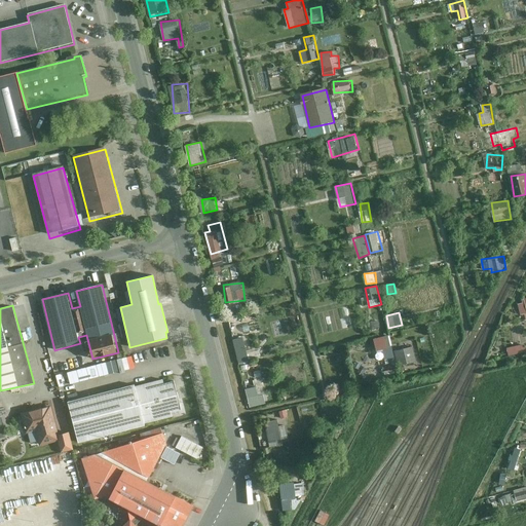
[(392,346),(389,335),(374,339),(378,350),(392,346)]
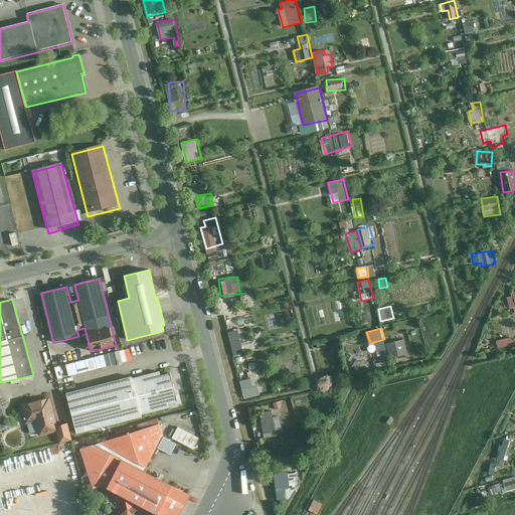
[(234,352),(244,350),(240,330),(230,332),(234,352)]
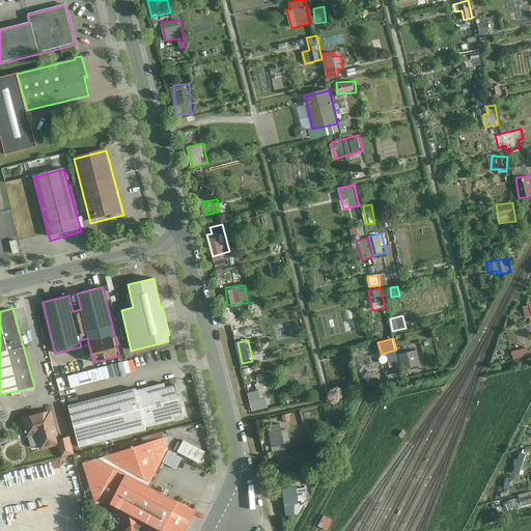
[(530,346),(513,351),(514,359),(530,355),(530,346)]
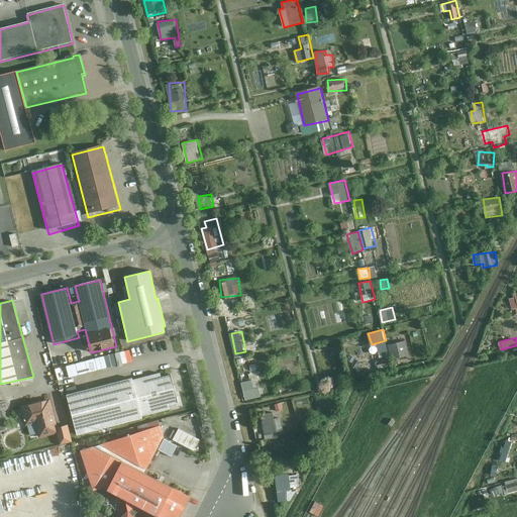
[(390,343),(392,359),(409,356),(407,341),(390,343)]
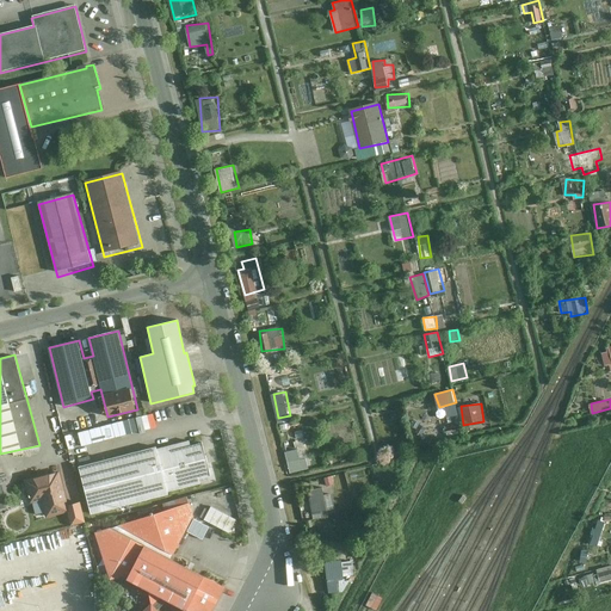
[(82,418),(63,423),(67,433),(85,429),(82,418)]
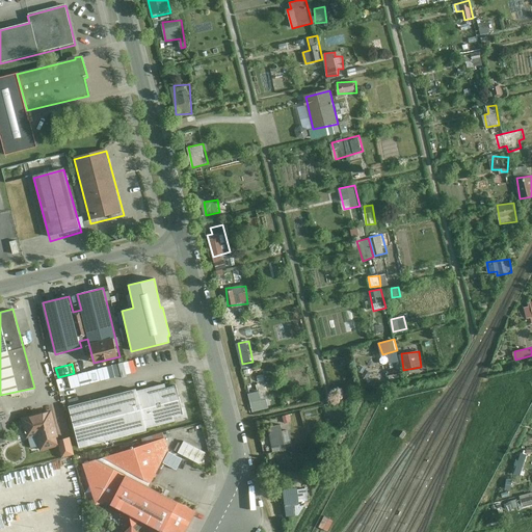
[(63,382),(64,393),(77,392),(76,380),(63,382)]
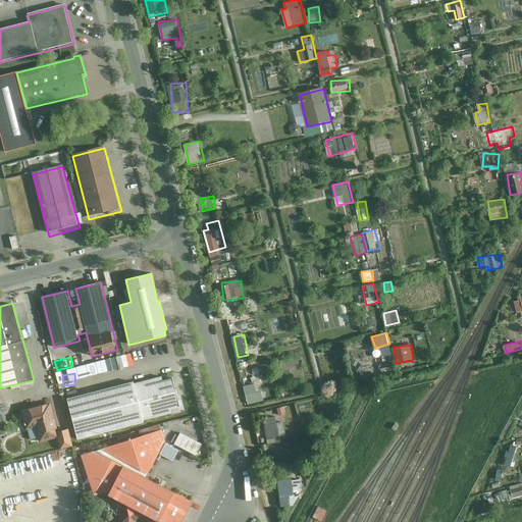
[(135,379),(68,397),(79,439),(146,422),(145,419),(171,412),(170,408),(181,405),(173,375),(164,378),(163,374),(136,382),(135,379)]
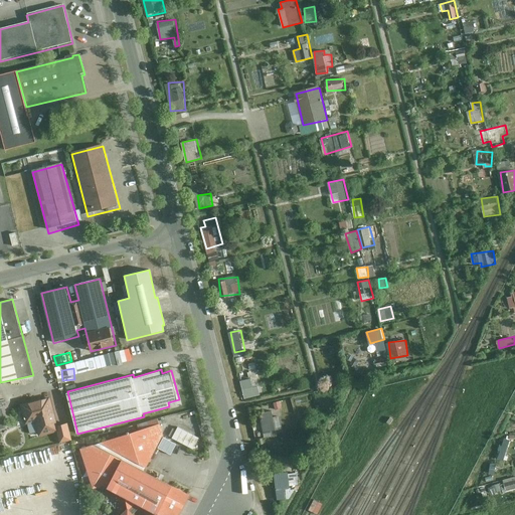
[(261,394),(260,385),(253,386),(252,378),(242,379),(244,397),(261,394)]
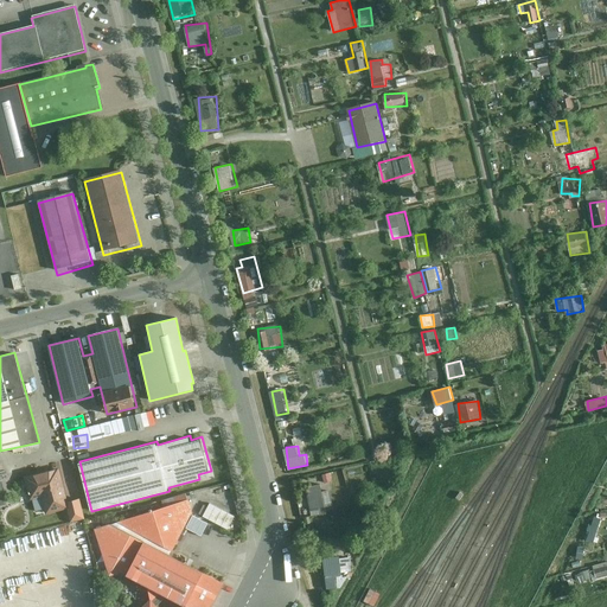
[(59,467),(24,475),(30,499),(42,497),(46,513),(66,509),(71,522),(85,518),(80,497),(69,500),(59,467)]
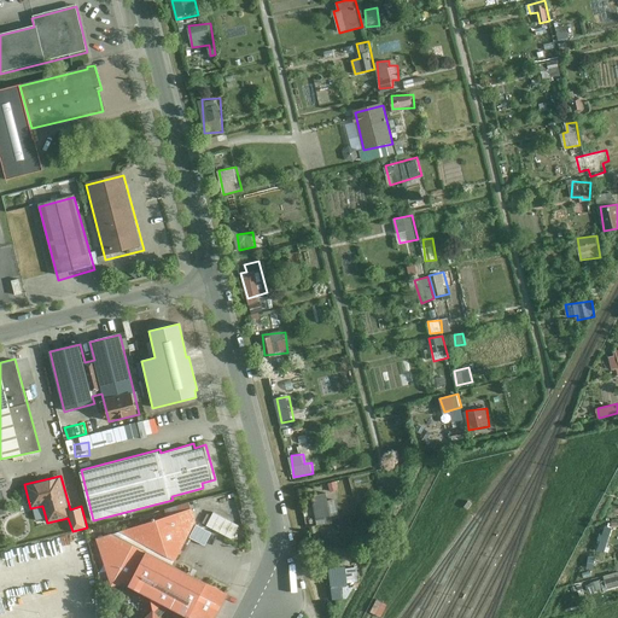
[(313,496),(318,525),(334,523),(333,518),(340,517),(337,499),(328,500),(327,494),(313,496)]
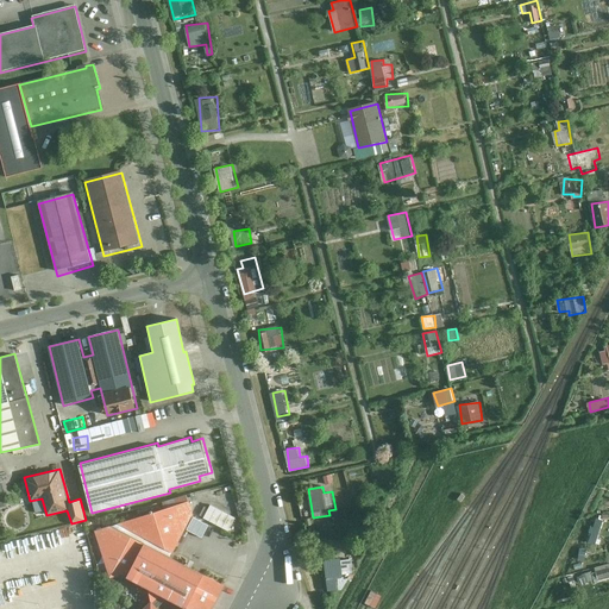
[(190,501),(95,529),(111,578),(125,573),(186,607),(184,608),(211,608),(224,585),(171,554),(194,513),(190,501)]
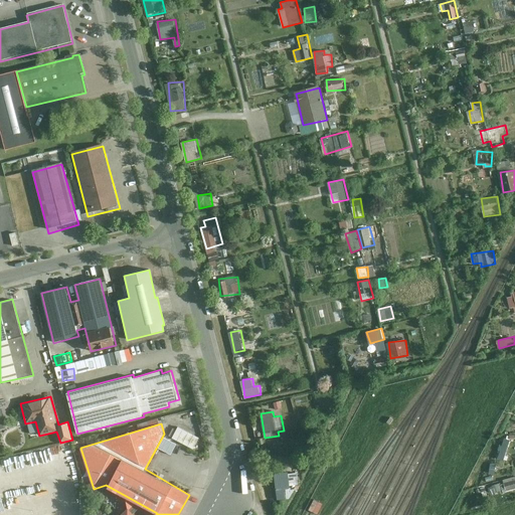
[(199,441),(178,430),(172,440),(194,451),(199,441)]
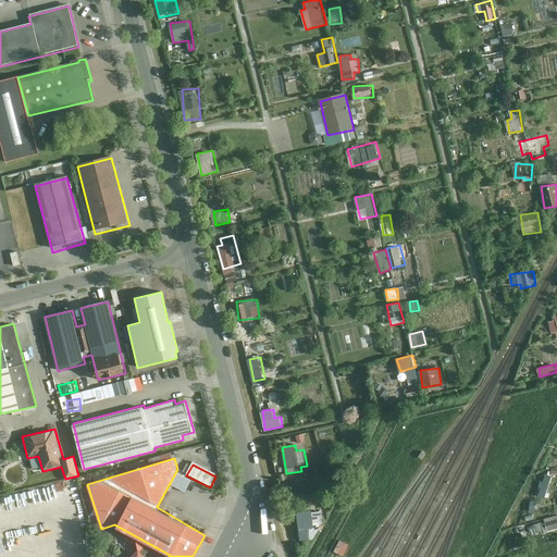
[(177,472),(172,484),(187,491),(193,479),(177,472)]
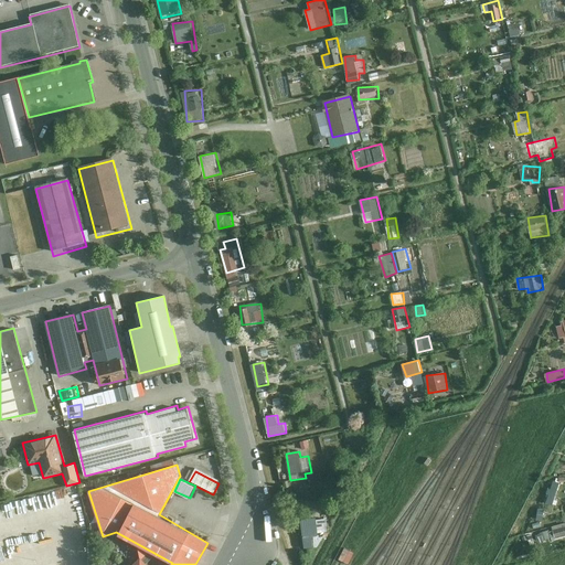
[(548,503),(556,504),(561,481),(553,480),(548,503)]
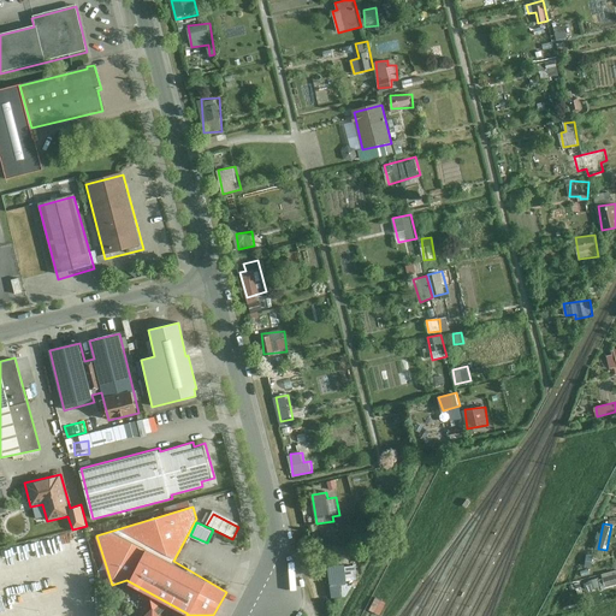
[(355,563),(329,567),(332,597),(350,596),(349,581),(357,580),(355,563)]
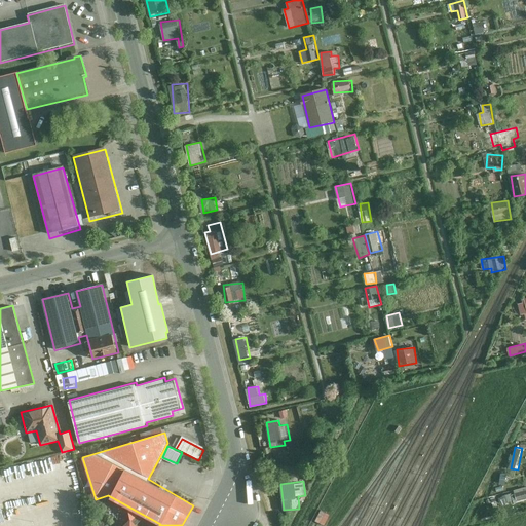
[(525,488),(503,493),(505,502),(520,499),(520,501),(525,499),(525,488)]
